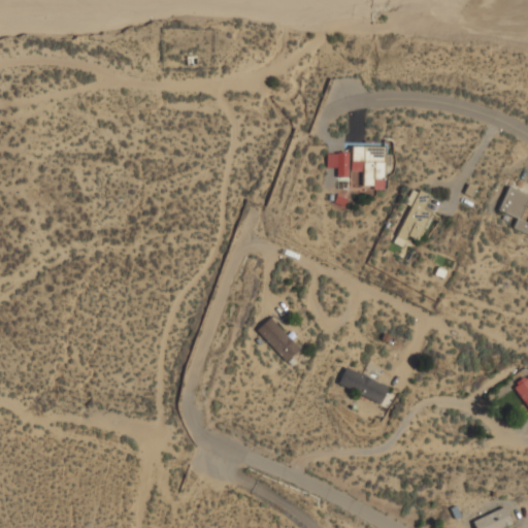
[(385,189),(385,161),(385,145),(351,144),(351,171),(362,171),(362,189),(385,189)]
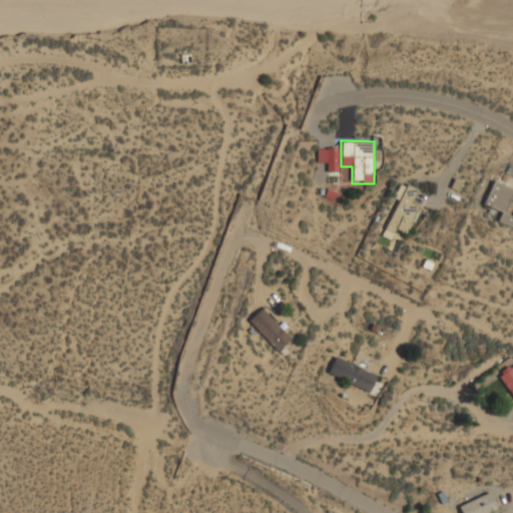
[(327,171),(337,171),(337,147),(327,147),(327,171)]
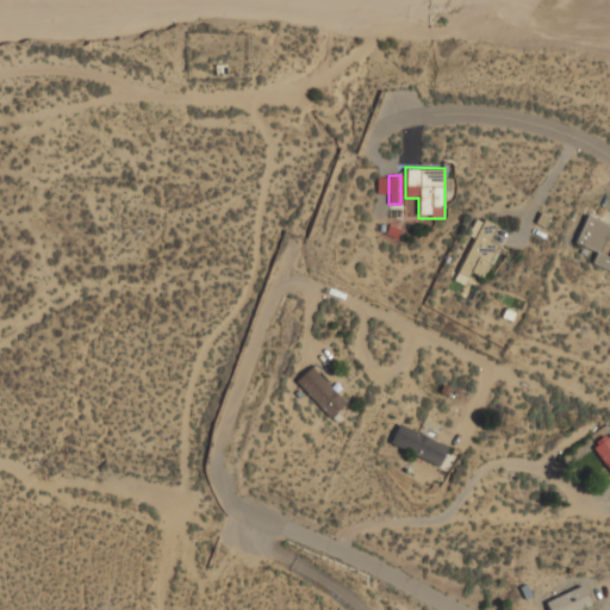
[(576,243),(597,251),(592,265),(609,271),(609,255),(599,253),(609,224),(586,215),(576,243)]
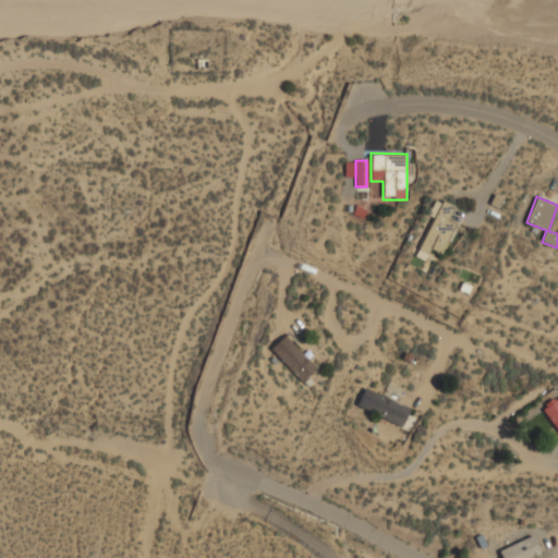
[(414,256),(425,262),(431,250),(441,255),(455,223),(448,221),(455,207),(438,199),(414,256)]
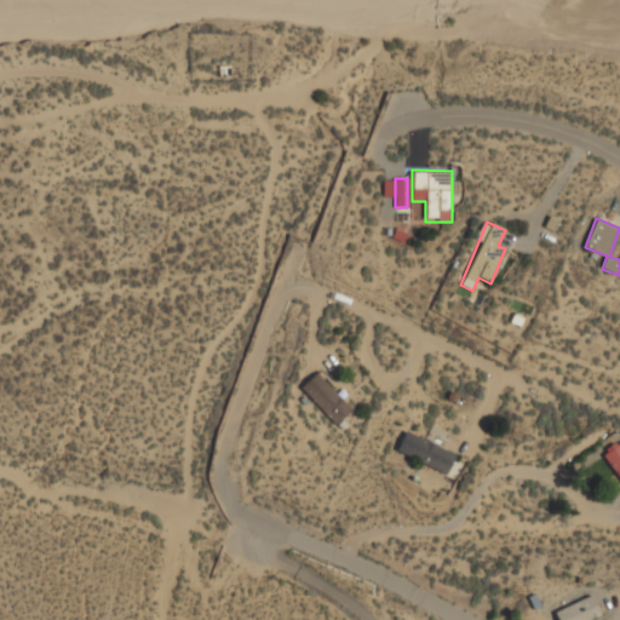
[(300,388),(336,425),(351,409),(316,372),(300,388)]
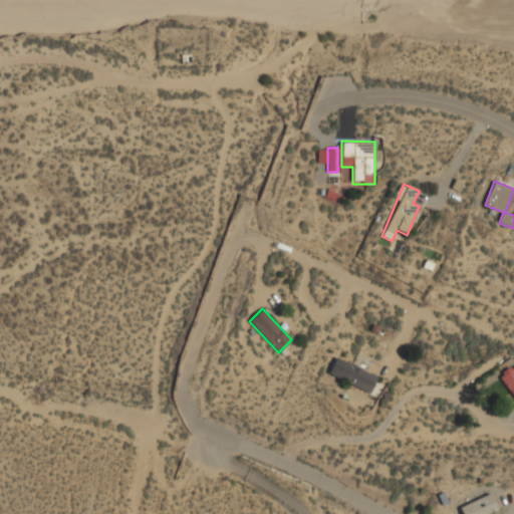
[(327,373),(369,394),(377,377),(335,356),(327,373)]
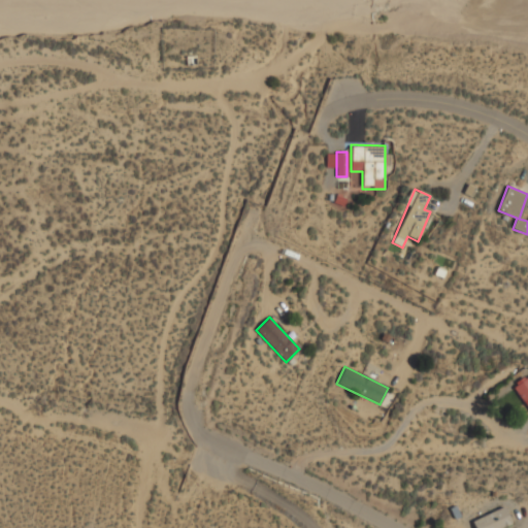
[(527,377),(514,386),(527,410),(527,377)]
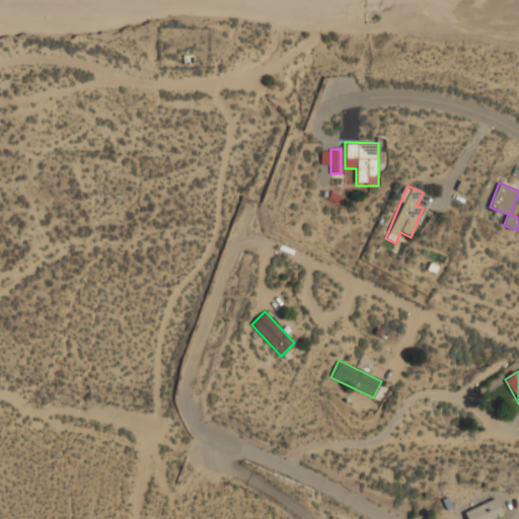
[(466,518),(495,518),(503,516),(496,498),(463,511),(466,518)]
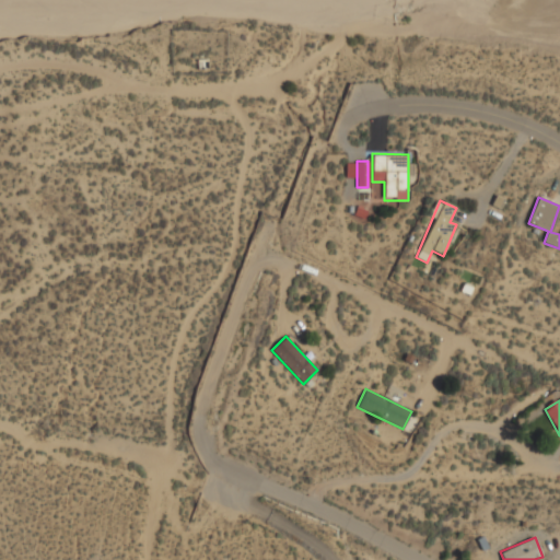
All buildings are outlined.
